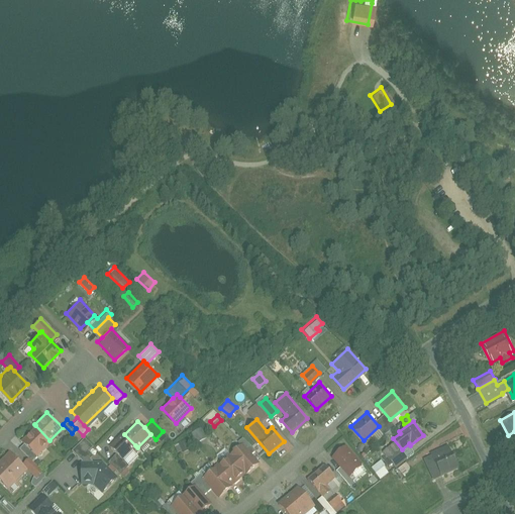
[(35,425),(22,438),(25,441),(37,453),(38,454),(50,441),(49,440),(35,425)]
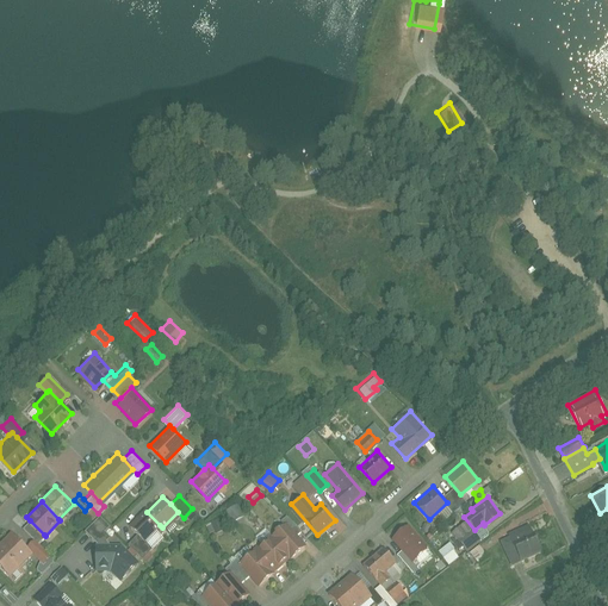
[(236,517),(242,513),(237,501),(230,505),(236,517)]
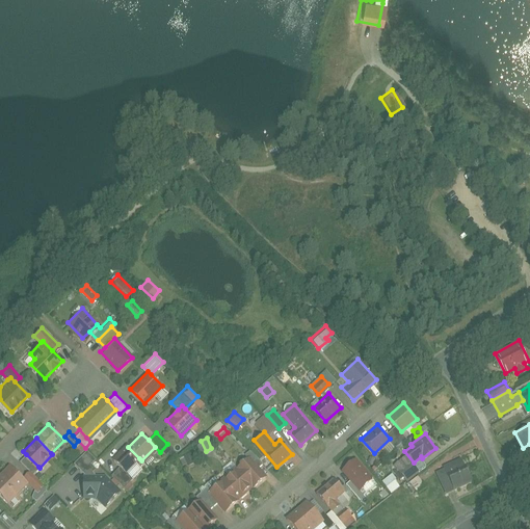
[(126,445),(113,457),(120,465),(126,471),(139,458),(128,447),(126,445)]
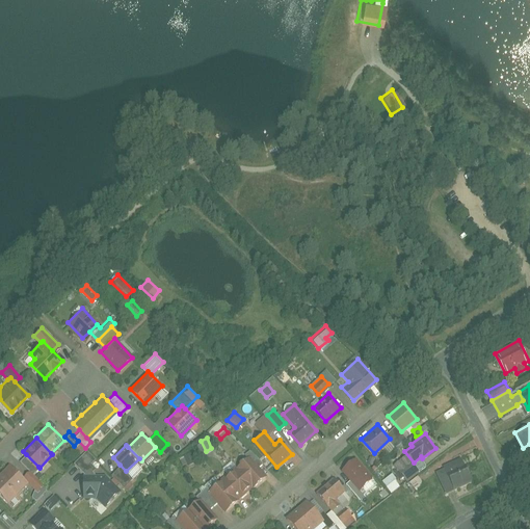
[(182,465),(191,460),(188,452),(179,456),(182,465)]
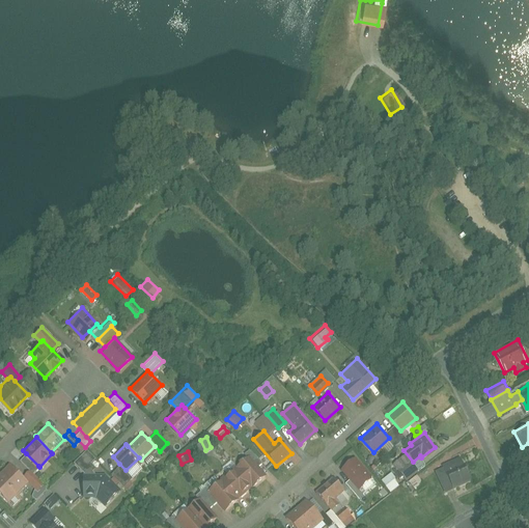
[(392,463),(405,477),(417,468),(405,452),(392,463)]
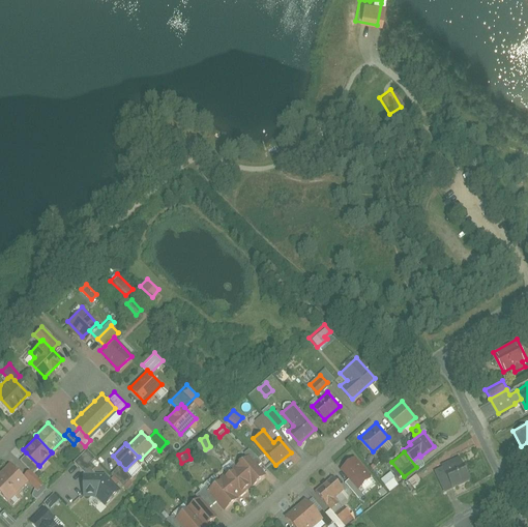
[(38,465),(26,452),(21,458),(33,470),(38,465)]
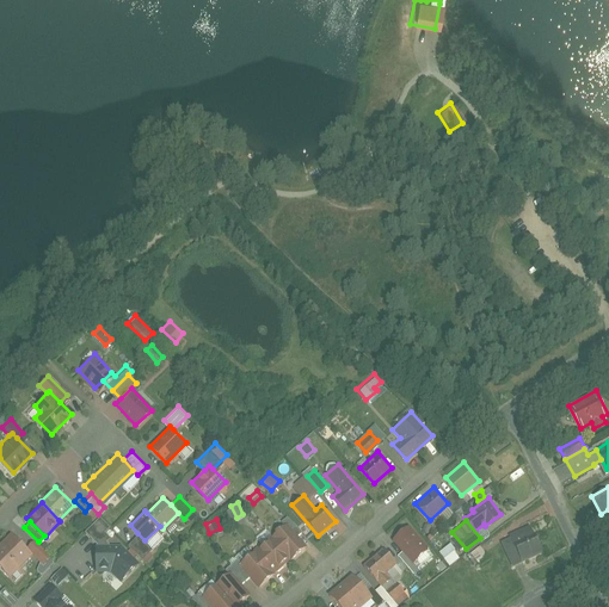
[(239,563),(258,586),(306,545),(284,522),(239,563)]
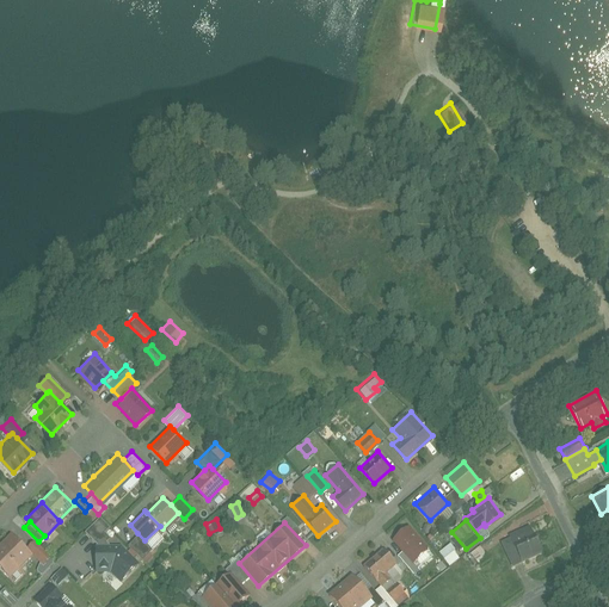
[(529,524),(509,533),(510,537),(500,540),(512,565),(542,551),(529,524)]
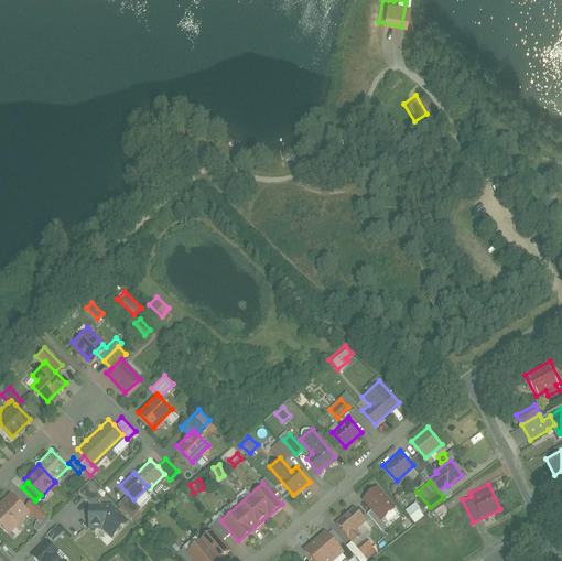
[(380,519),(396,506),(377,485),(361,498),(380,519)]
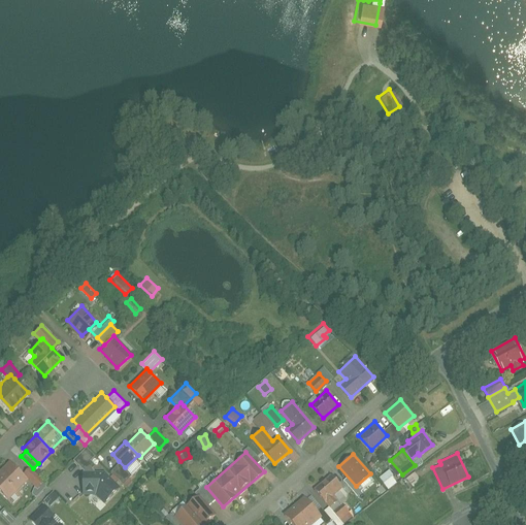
[(9,459),(0,467),(0,489),(7,496),(28,478),(9,459)]
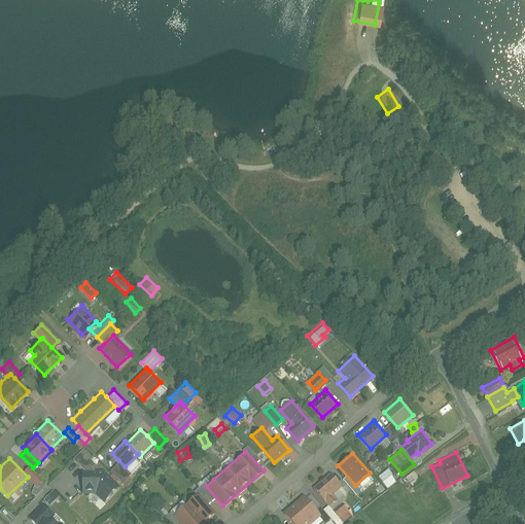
[(125,466),(118,460),(110,468),(121,480),(131,473),(125,466)]
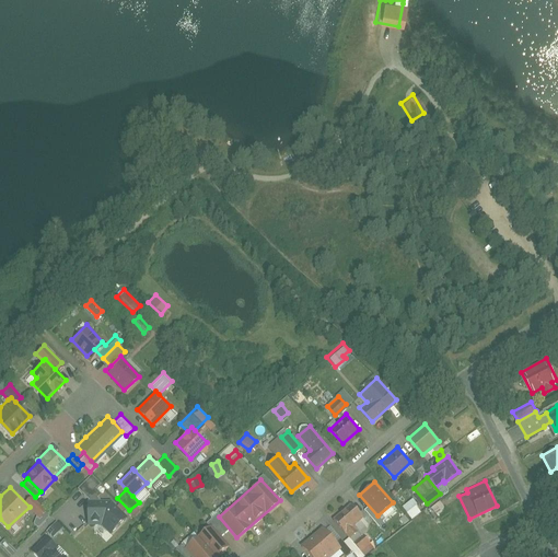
[(31,494),(25,500),(38,513),(45,508),(31,494)]
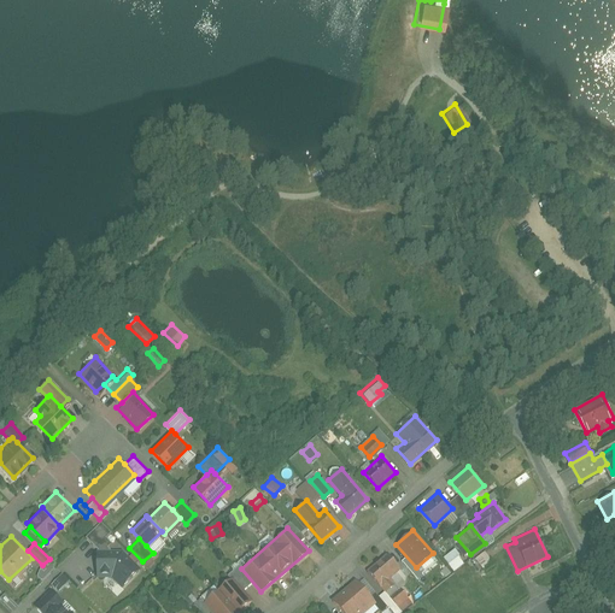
[(122,548),(95,548),(95,575),(111,575),(121,585),(140,567),(122,548)]
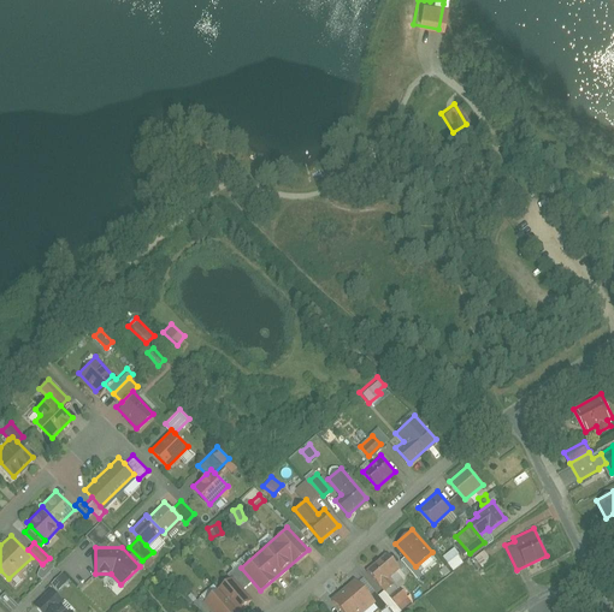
[(453,569),(462,560),(454,548),(443,557),(453,569)]
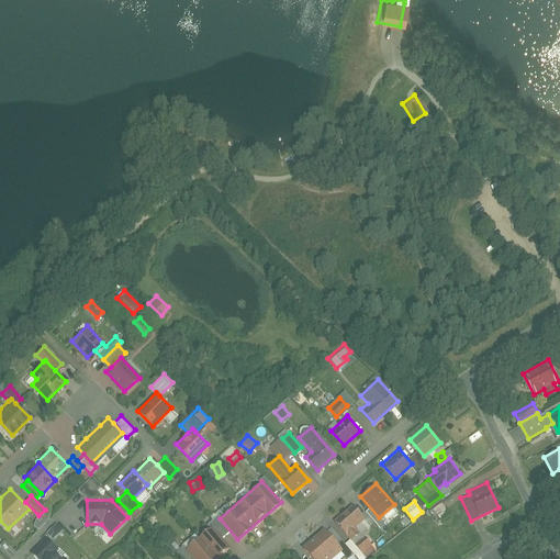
[(440,516),(448,510),(440,501),(433,507),(440,516)]
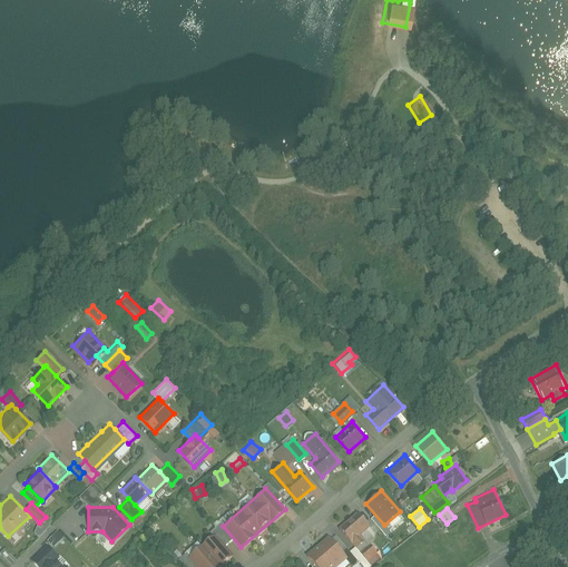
[(356,510),(339,527),(355,546),(363,539),(359,534),(369,525),(356,510)]
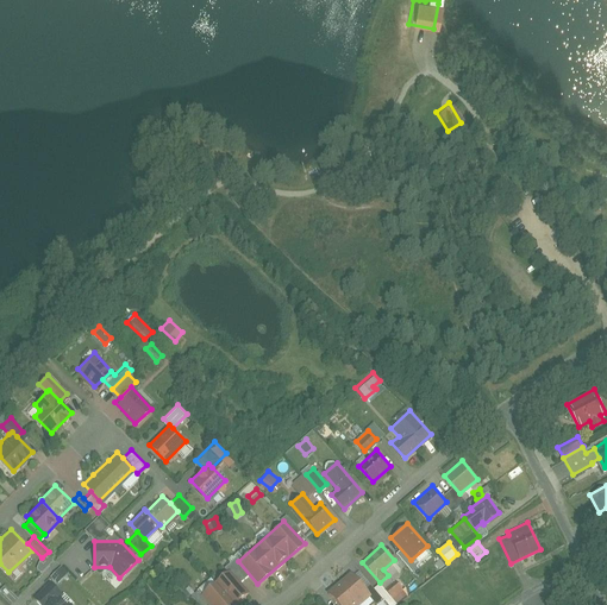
[(61,562),(48,575),(55,583),(68,569),(61,562)]
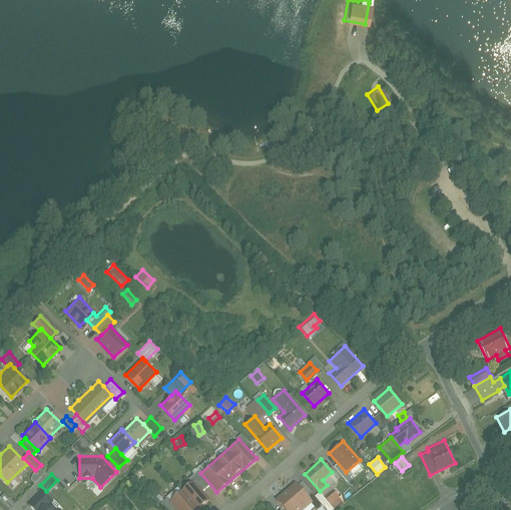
[(192,479),(168,501),(176,509),(194,509),(197,508),(197,509),(209,498),(192,479)]
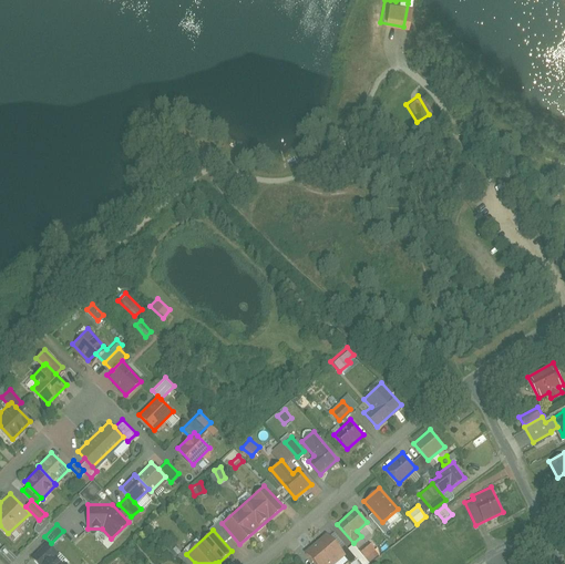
[(326,532),(305,550),(316,563),(331,563),(345,553),(326,532)]
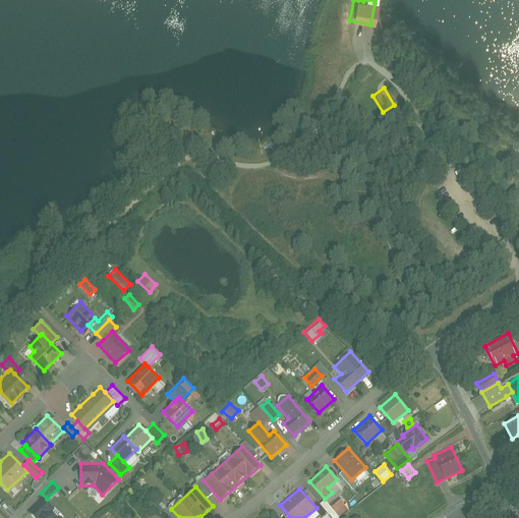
[(338,495),(329,503),(336,512),(345,504),(338,495)]
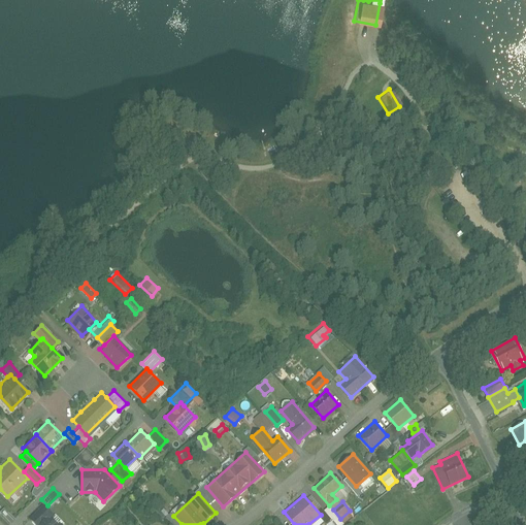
[(30,518),(37,524),(41,524),(51,517),(54,514),(44,504),(30,518)]
